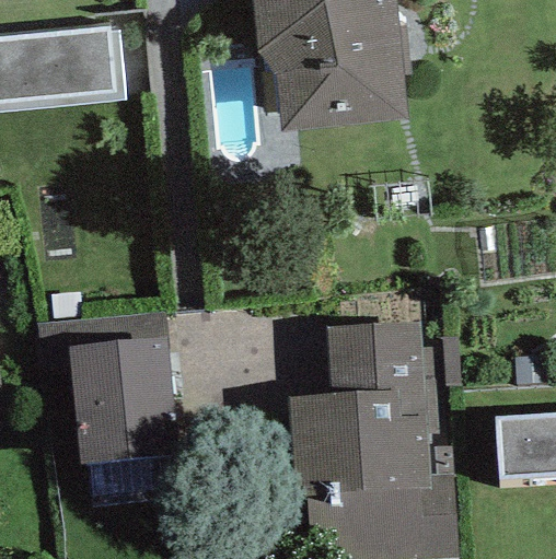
[(256,0),(269,132),(414,118),(402,0),(256,0)]
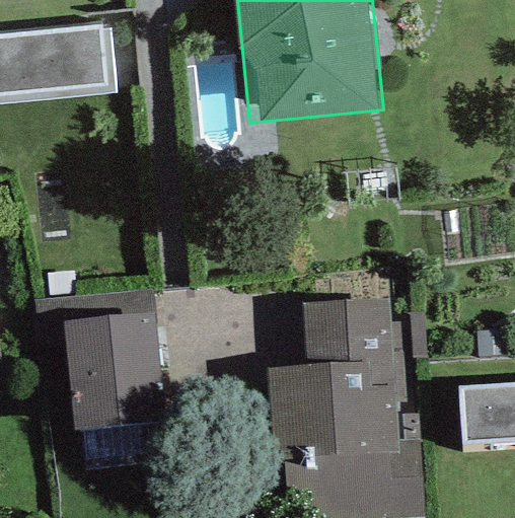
[(0,96),(109,86),(105,23),(0,33),(0,96)]
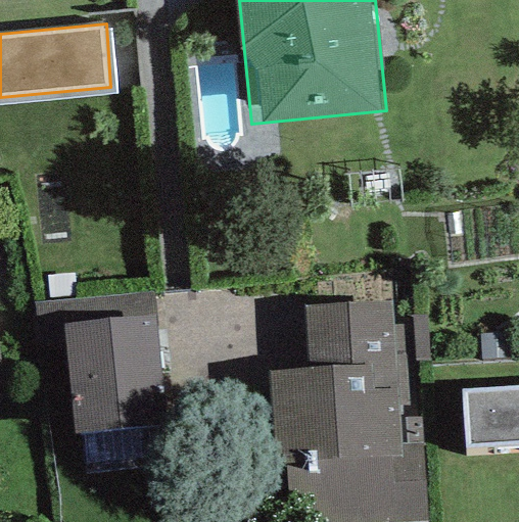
[(158,318),(73,324),(81,439),(166,434),(158,318)]
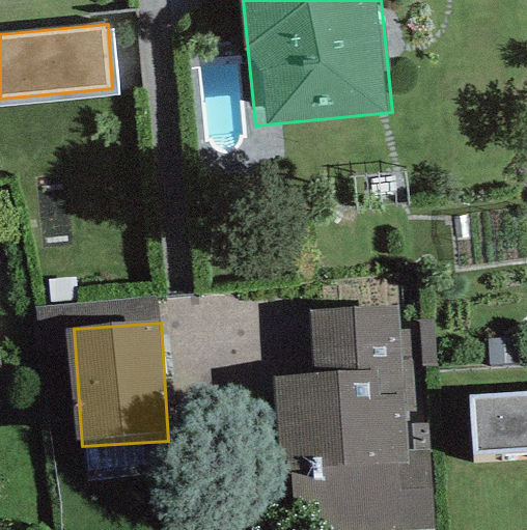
[(287,529),(392,529),(434,528),(424,367),(279,375),(287,529)]
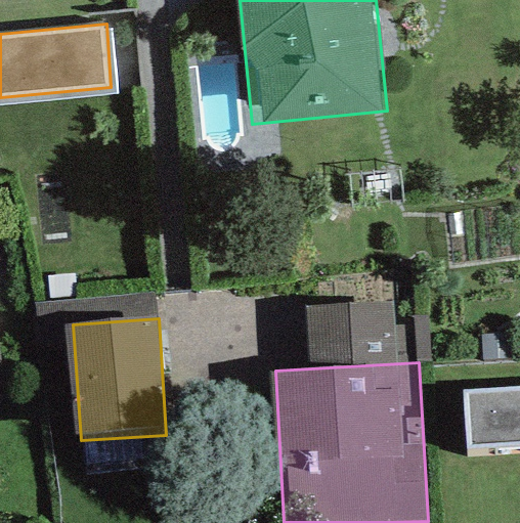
[(519,385),(463,388),(466,452),(519,449),(519,385)]
